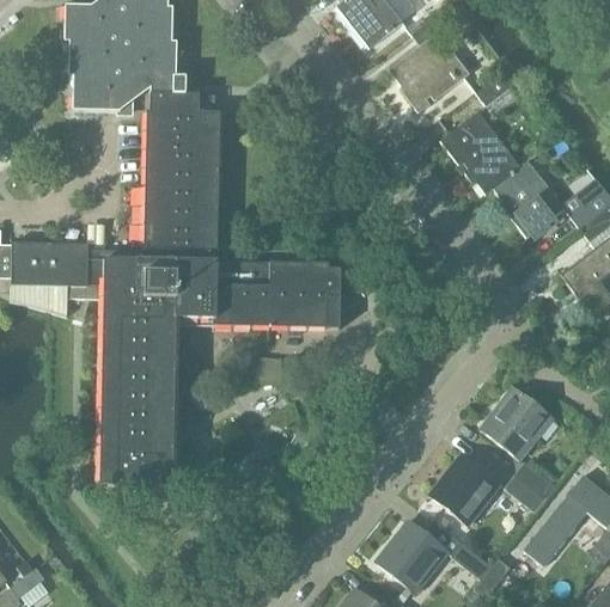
[(151,91),(185,92),(185,75),(172,75),(172,62),(177,62),(177,41),(169,41),(169,28),(172,28),(172,6),(164,6),(164,0),(98,0),(92,5),(66,4),(65,6),(69,6),(68,18),(65,19),(65,41),(73,41),(73,53),(69,53),(68,74),(73,75),(78,75),(77,87),(73,87),(73,109),(121,110),(121,109),(134,110),(134,99),(151,87),(151,91)]
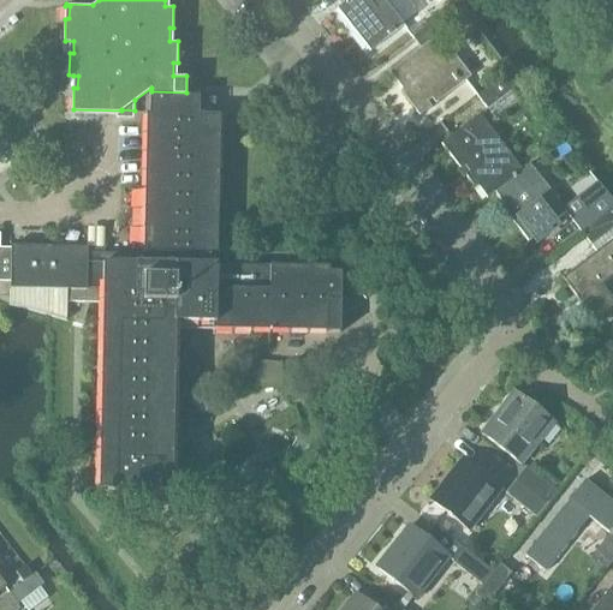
[(344,0),(338,5),(372,47),(405,22),(388,0),(344,0)]
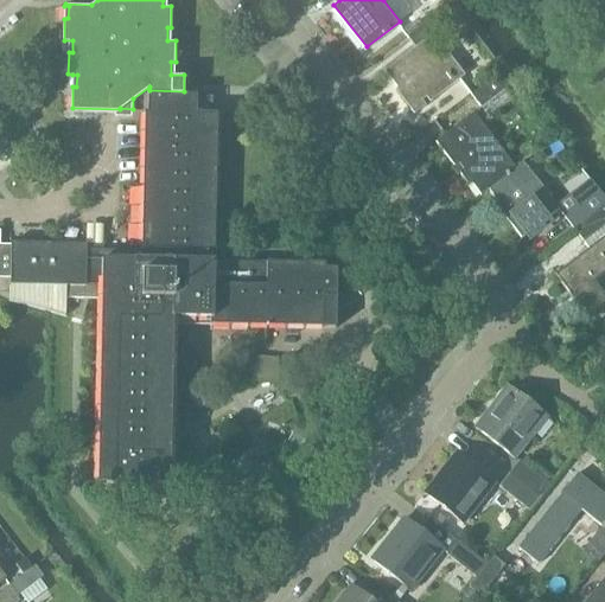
[(416,44),(386,68),(414,104),(412,106),(415,110),(426,102),(422,97),(427,94),(431,98),(456,79),(466,71),(434,31),(464,8),(458,0),(451,0),(430,17),(408,33),(416,44)]
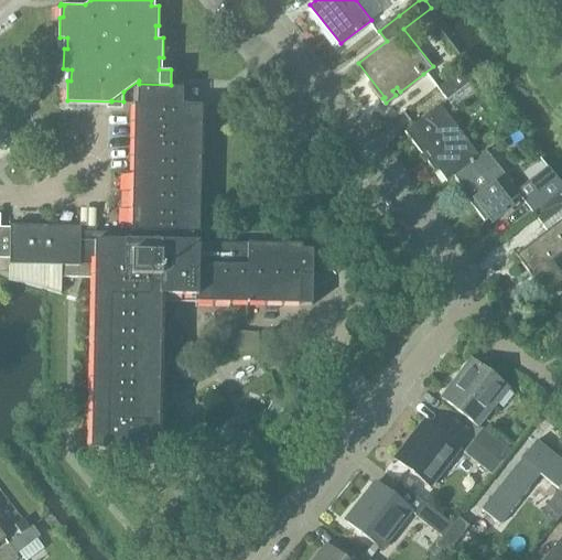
[(447,96),(454,105),(476,89),(469,81),(481,72),(471,61),(439,85),(447,96)]
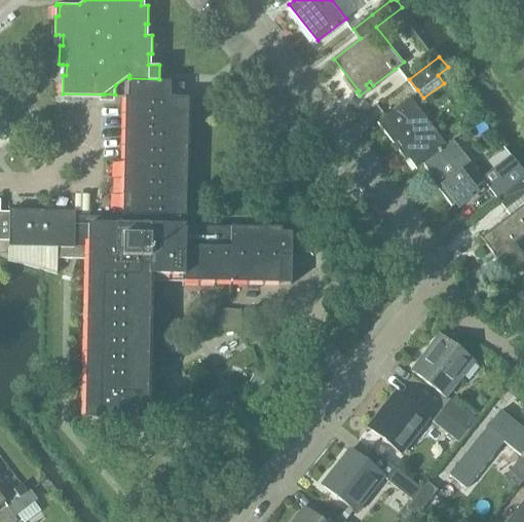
[(10,210),(10,233),(9,257),(58,270),(59,256),(88,256),(85,416),(101,417),(101,420),(113,420),(113,417),(148,418),(151,263),(157,263),(157,273),(183,274),(183,280),(292,282),(293,230),(282,230),(282,226),(186,224),(189,96),(185,96),(186,79),(159,79),(129,78),(128,95),(126,95),(123,209),(124,209),(124,215),(90,214),(90,209),(10,208),(10,210)]
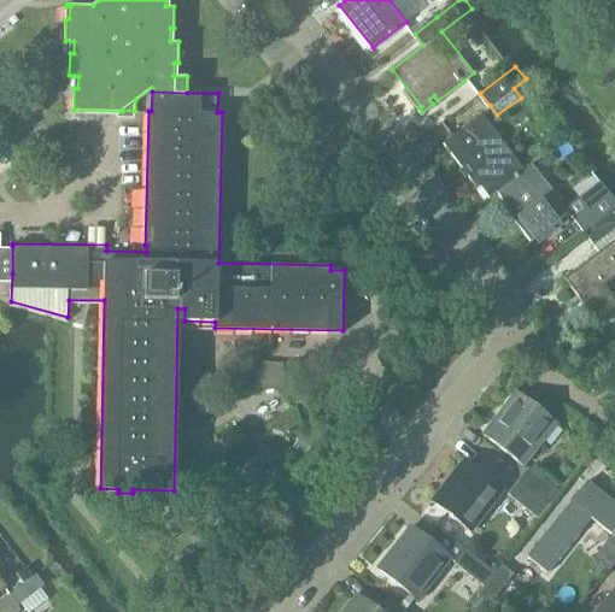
[(498,189),(533,163),(532,160),(525,166),(482,111),(444,141),(478,184),(480,183),(490,195),(498,189)]
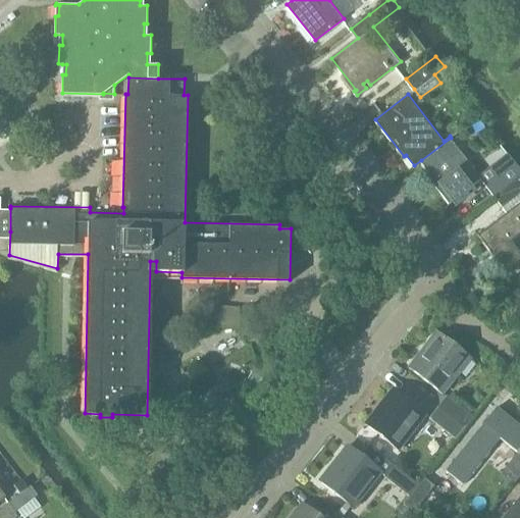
[(451,138),(421,160),(428,169),(425,171),(449,202),(481,176),(451,138)]
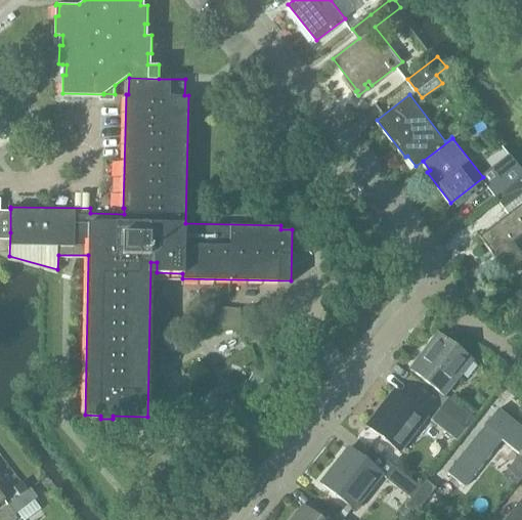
[(487,184),(496,196),(521,176),(521,167),(517,161),(510,152),(482,174),(489,183),(487,184)]
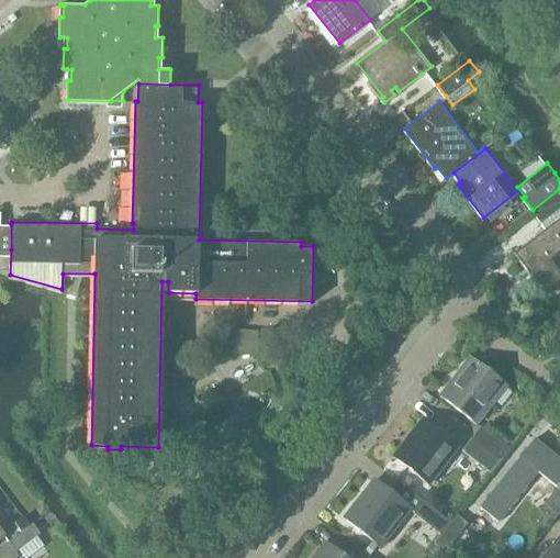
[(559,189),(533,210),(541,221),(559,207),(559,189)]
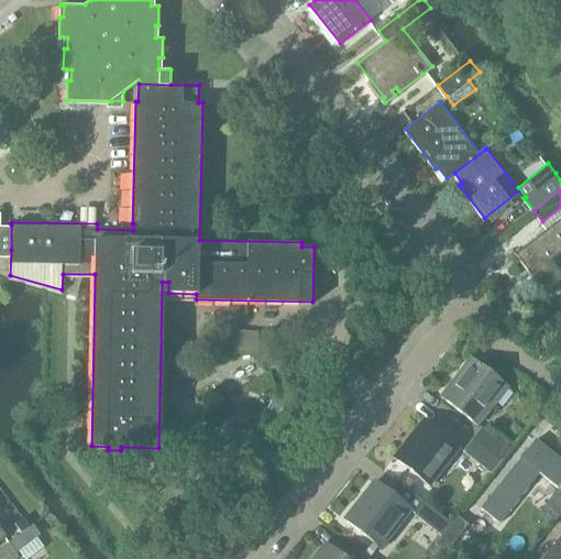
[(0,254),(1,255),(1,250),(11,250),(11,225),(1,223),(1,211),(0,210),(0,254)]
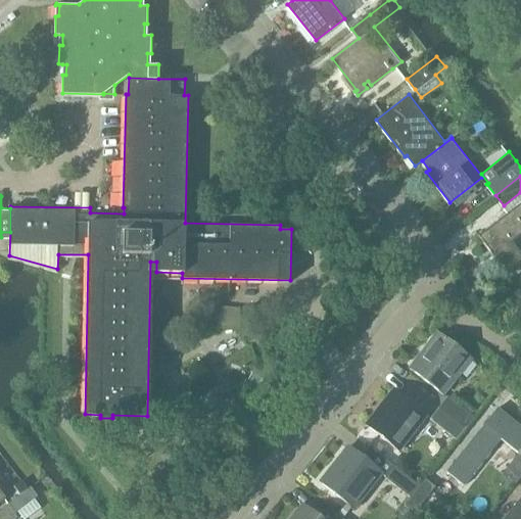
[(520,201),(479,233),(511,275),(511,276),(520,268),(520,250),(512,240),(520,233),(520,201)]
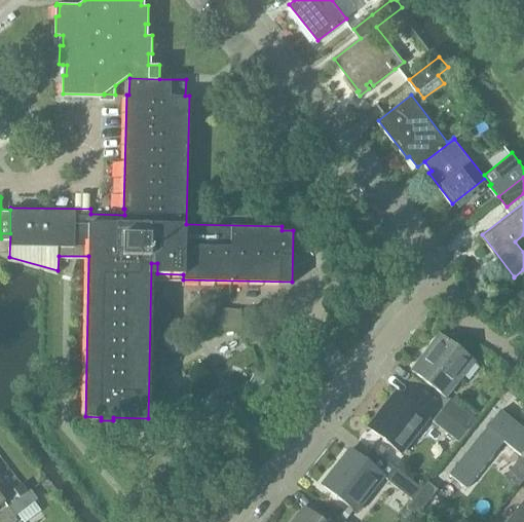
[(523,269),(514,277),(514,276),(511,280),(523,296),(523,302),(518,306),(523,313),(523,269)]
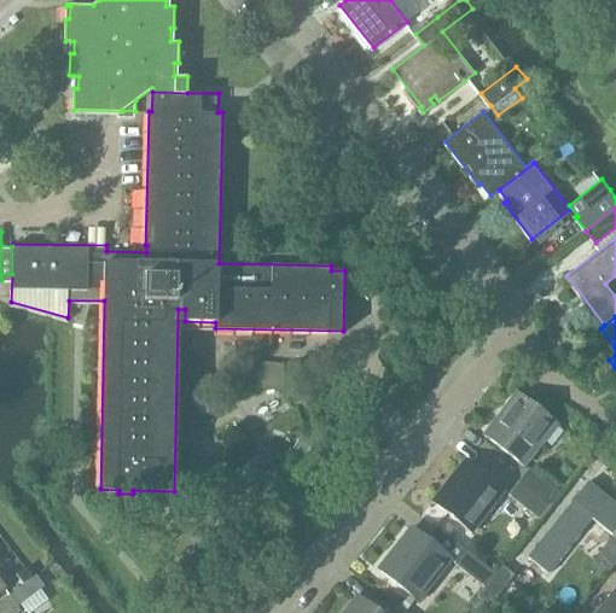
[(486,432),(497,441),(526,462),(558,421),(518,390),(504,408),(504,409),(486,432)]
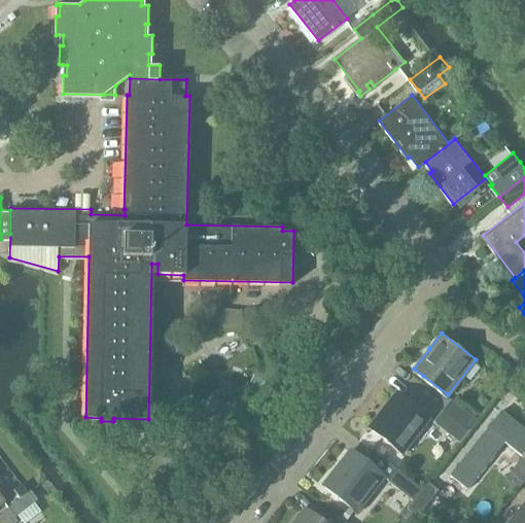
[(370,425),(379,432),(403,451),(431,416),(397,389),(385,405),(385,406),(370,425)]
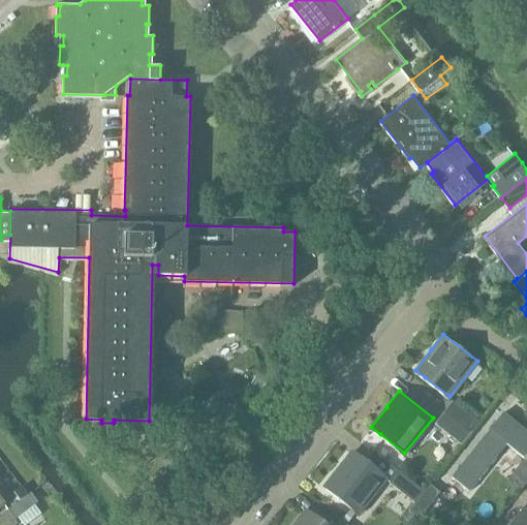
[(454,398),(444,410),(471,431),(479,419),(454,398)]
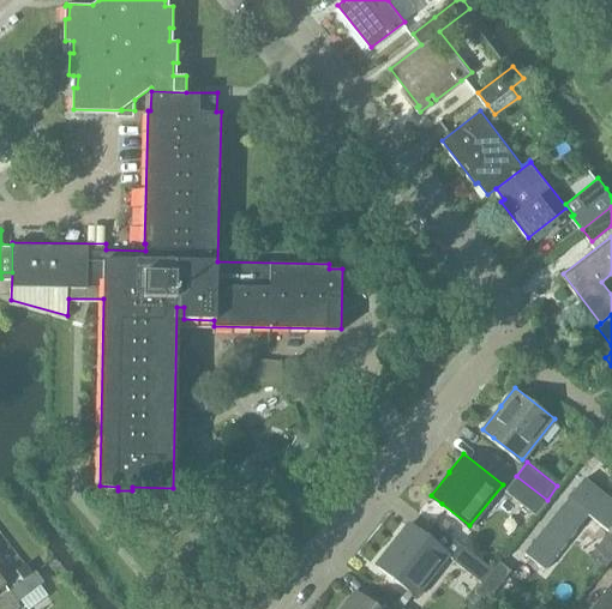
[(525,550),(546,567),(589,513),(611,530),(611,495),(586,475),(525,550)]
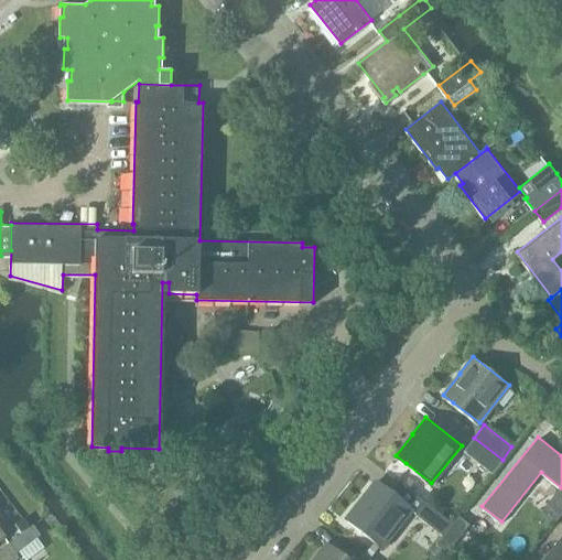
[(503,460),(474,438),(465,450),(493,471),(503,460)]
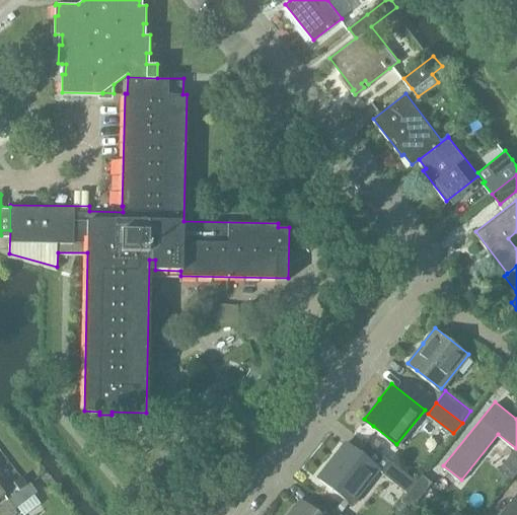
[(318,475),(328,483),(327,484),(352,502),(379,466),(346,441),(334,456),(318,475)]
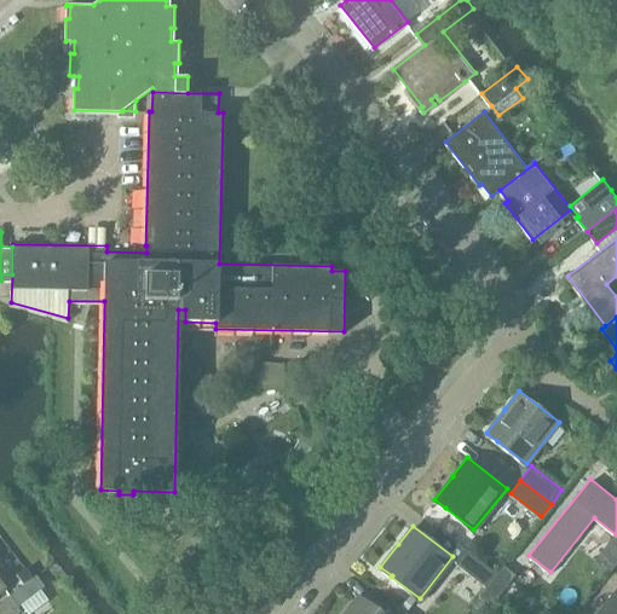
[(456,561),(488,585),(497,572),(467,548),(456,561)]
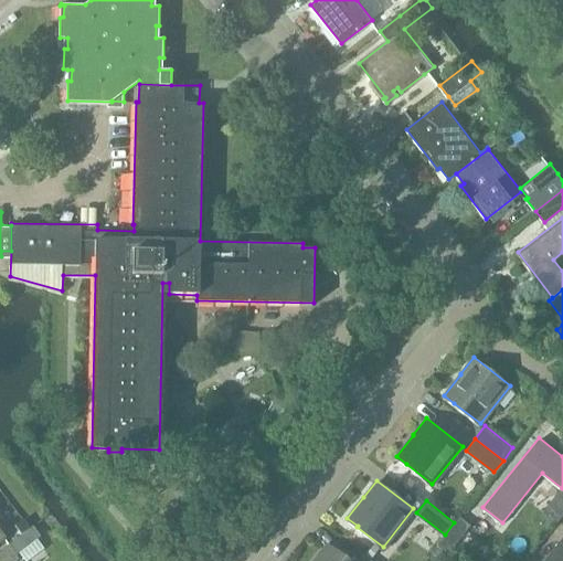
[(454,522),(445,535),(437,543),(448,552),(470,524),(460,515),(454,522)]
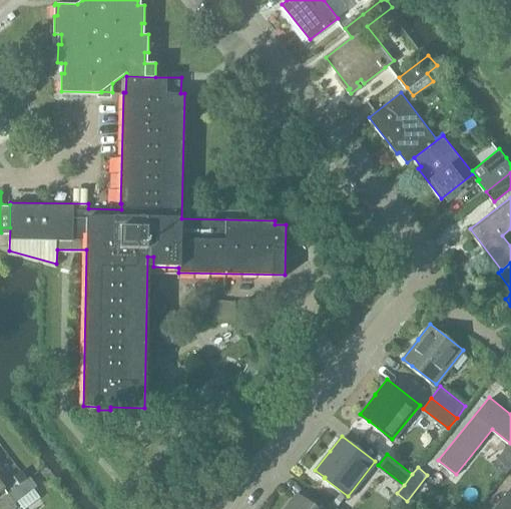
[(14,475),(20,483),(28,476),(22,469),(14,475)]
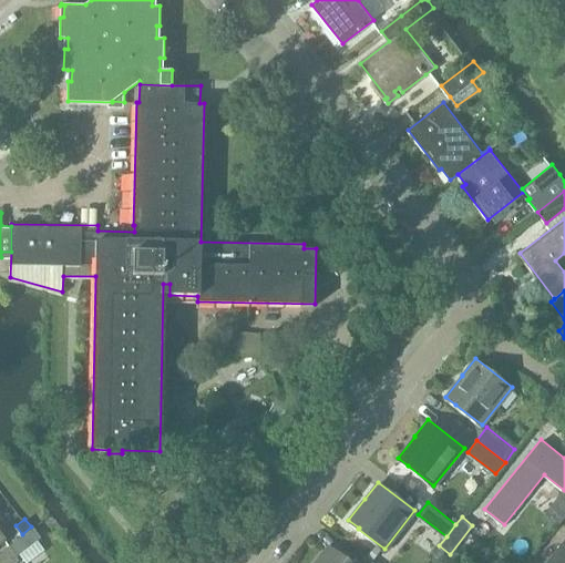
[(9,544),(17,554),(42,535),(33,525),(9,544)]
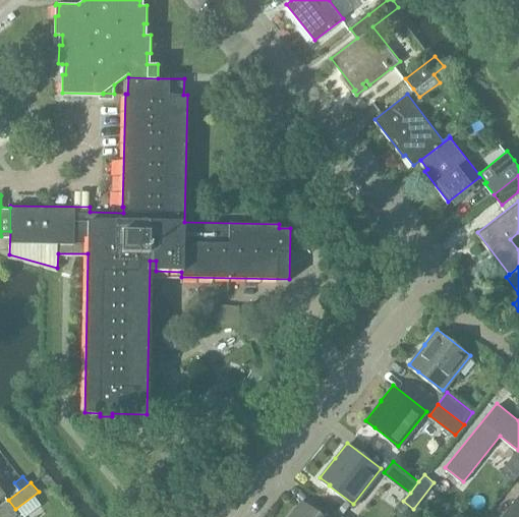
[(518,493),(500,516),(518,516),(518,493)]
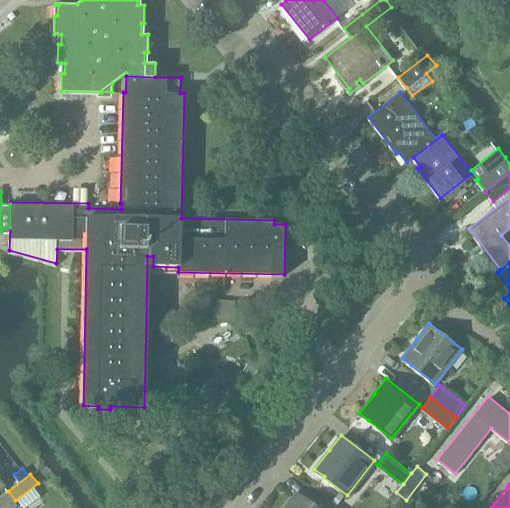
[(318,507),(297,491),(285,506),(285,507),(283,507),(318,507)]
